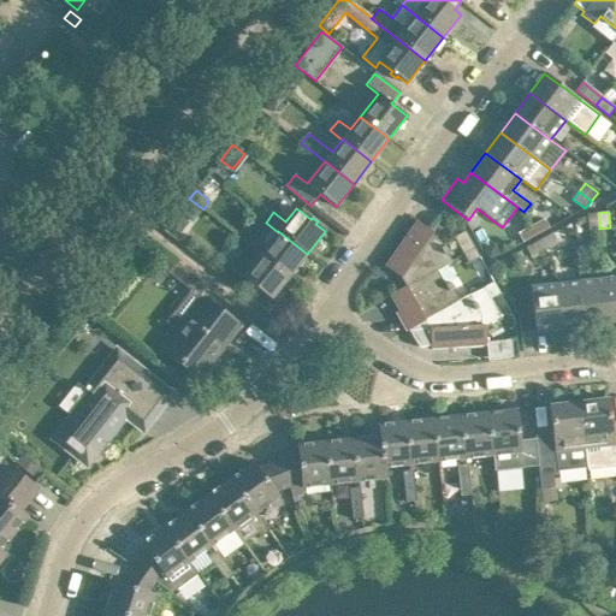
[(588,230),(599,229),(598,213),(587,214),(588,230)]
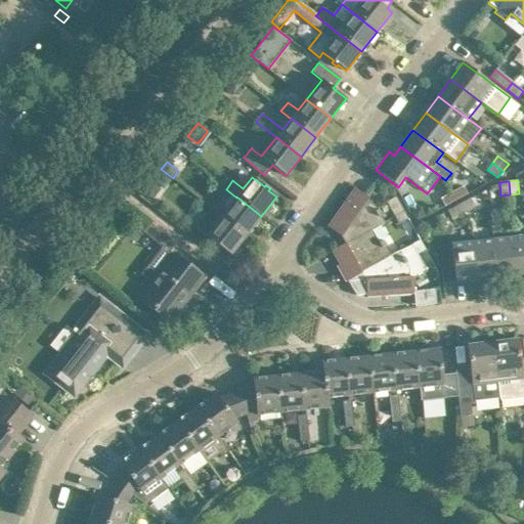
[(150,182),(142,192),(153,200),(160,190),(150,182)]
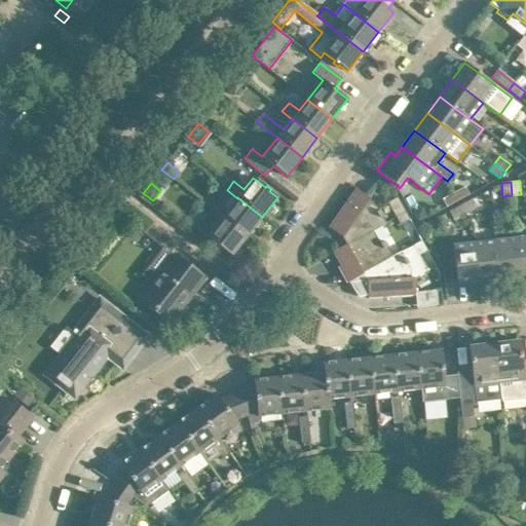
[(465,187),(454,193),(458,201),(470,195),(465,187)]
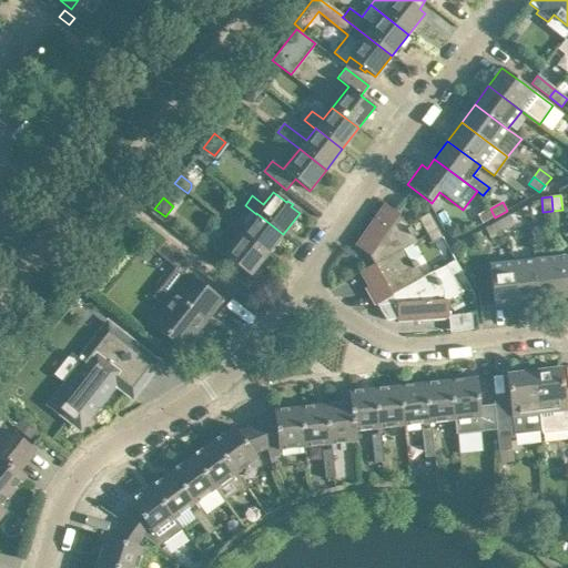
[(403,250),(417,242),(413,233),(409,227),(406,223),(398,217),(399,215),(399,214),(395,212),(384,204),(354,245),(369,256),(374,264),(375,265),(403,250)]
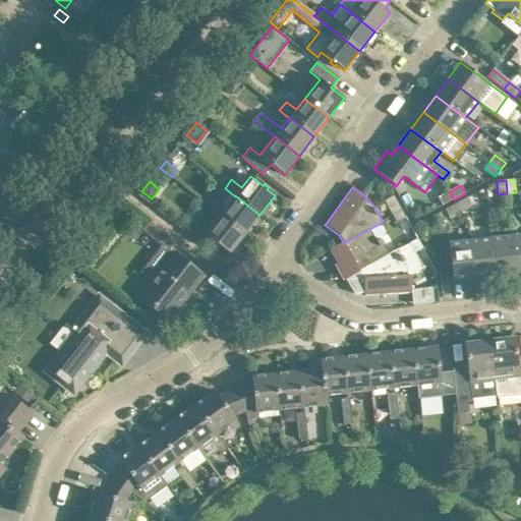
[(225,188),(210,207),(227,221),(244,234),(259,215),(235,195),(235,196),(225,188)]
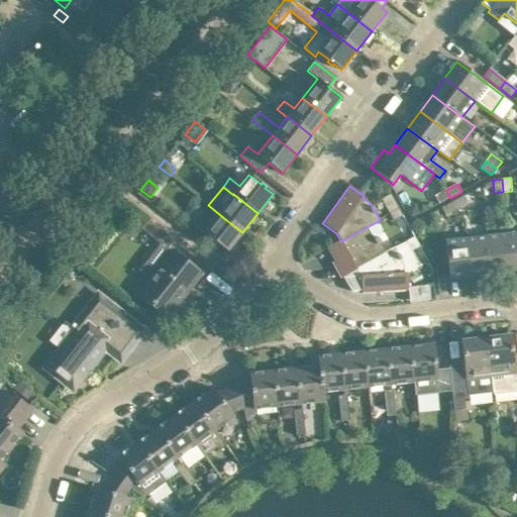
[(439,204),(450,198),(446,190),(434,196),(439,204)]
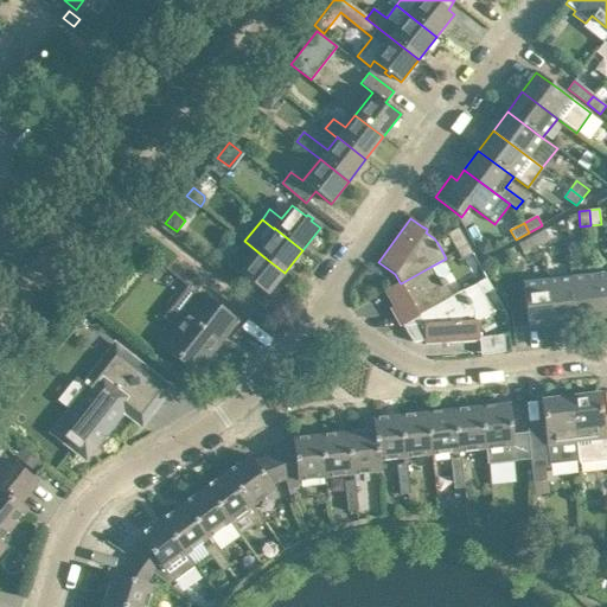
[(467,246),(458,228),(447,234),(457,251),(467,246)]
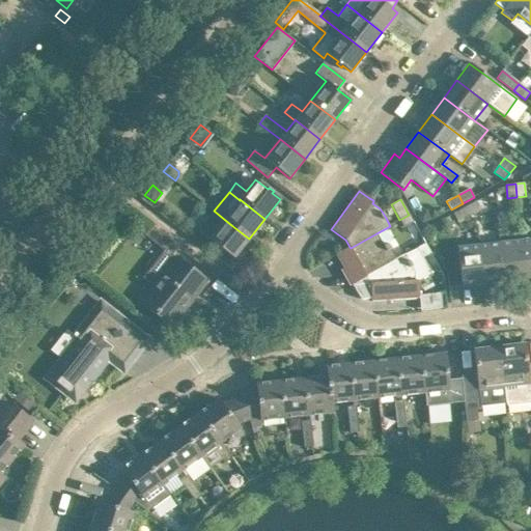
[(476,201),(465,207),(469,216),(480,210),(476,201)]
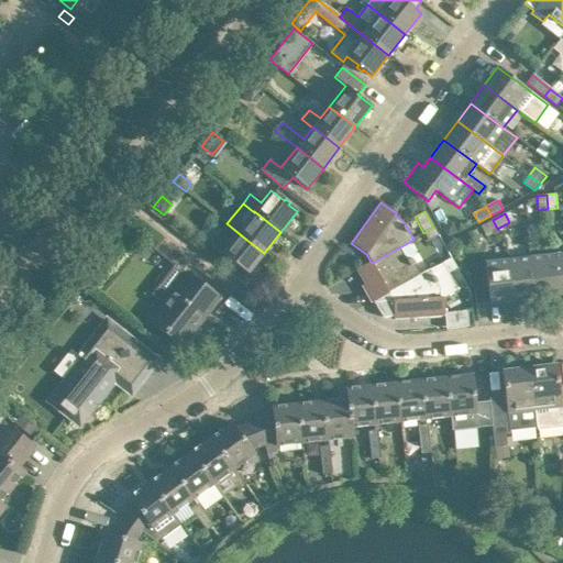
[(497,229),(493,220),(481,227),(485,235),(497,229)]
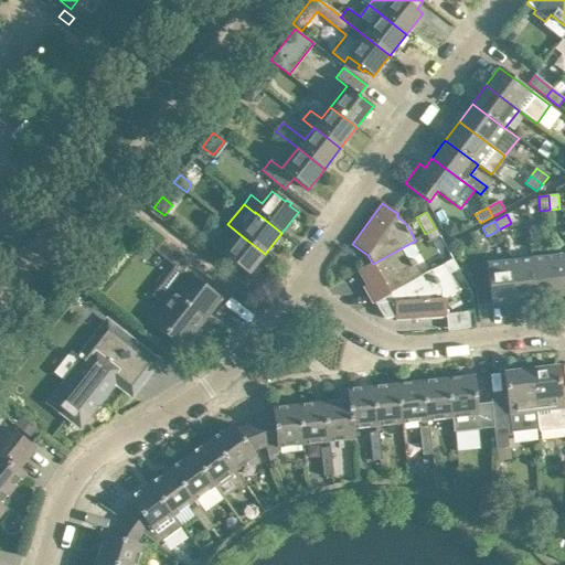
[(221,234),(211,246),(222,254),(248,275),(265,254),(246,240),(227,224),(221,234)]
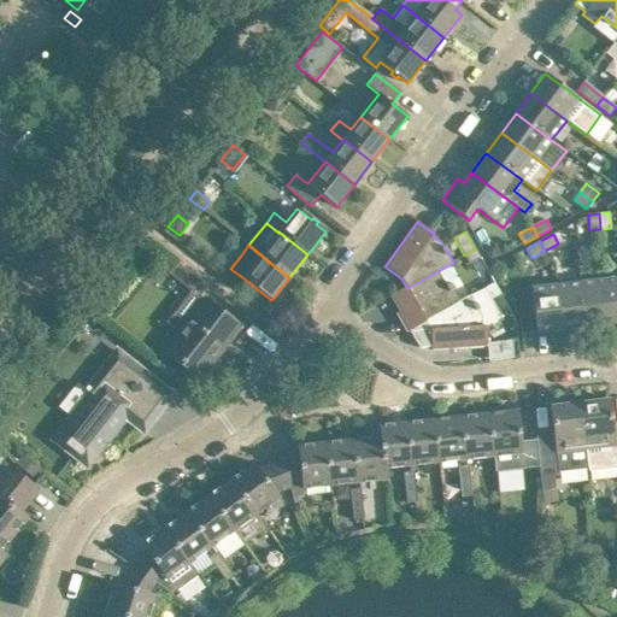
[(489,246),(482,250),(489,262),(500,256),(497,248),(489,246)]
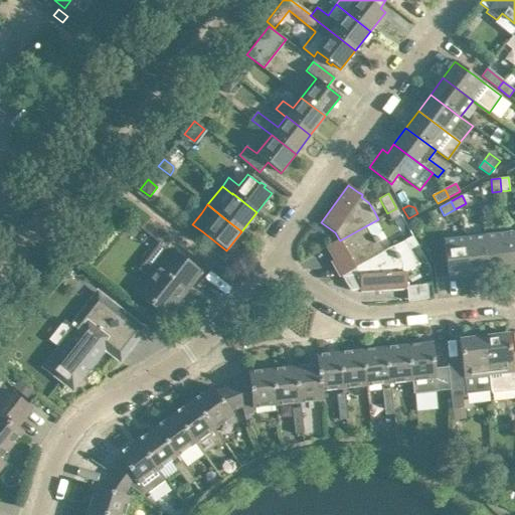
[(396,208),(387,213),(391,220),(400,215),(396,208)]
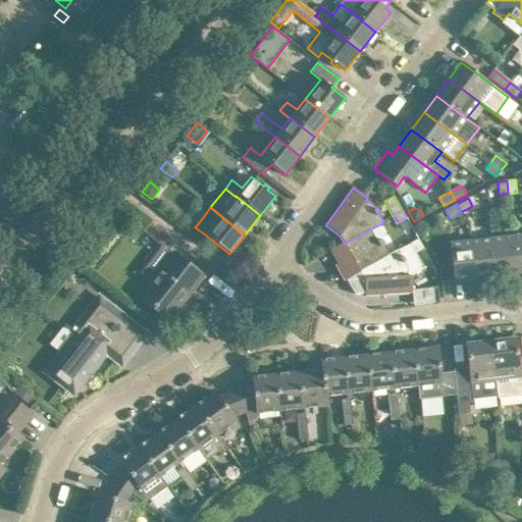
[(149,222),(142,230),(161,246),(162,246),(168,251),(175,243),(149,222)]
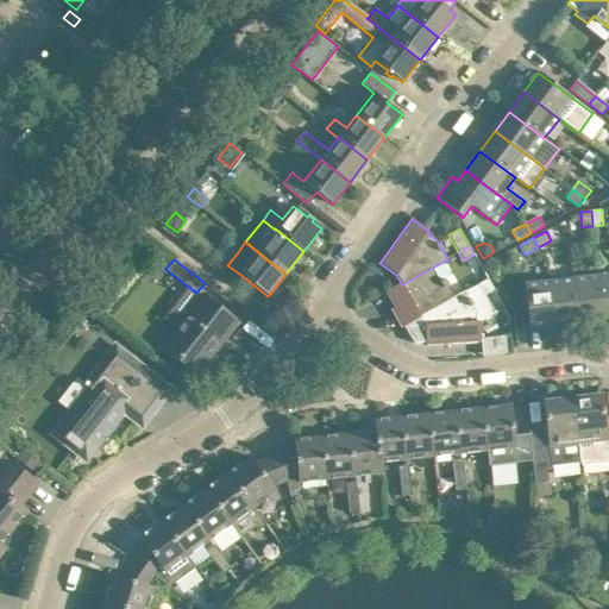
[(454,297),(449,287),(445,281),(440,283),(432,268),(402,284),(401,283),(384,292),(394,308),(390,309),(401,328),(403,327),(420,318),(420,316),(454,297)]
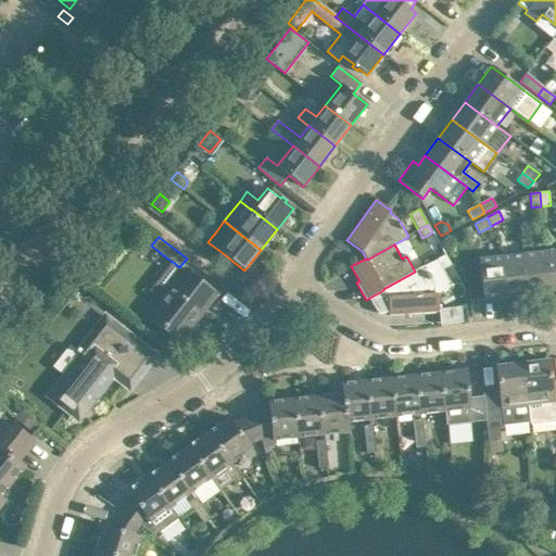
[(555,250),(545,252),(551,292),(555,290),(555,250)]
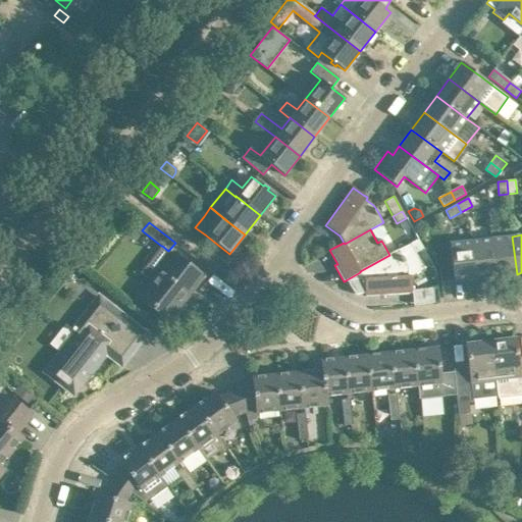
[(491,239),(496,276),(517,274),(512,237),(491,239)]
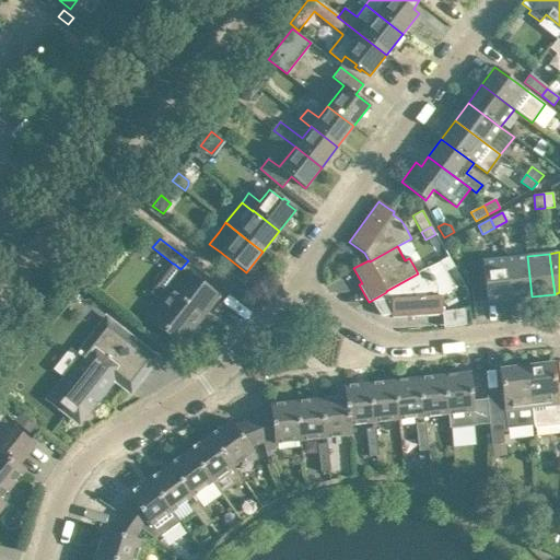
[(428,268),(418,273),(386,291),(386,292),(371,301),(381,315),(392,315),(392,317),(442,315),(442,312),(441,296),(456,289),(446,271),(454,267),(448,256),(440,261),(428,268)]
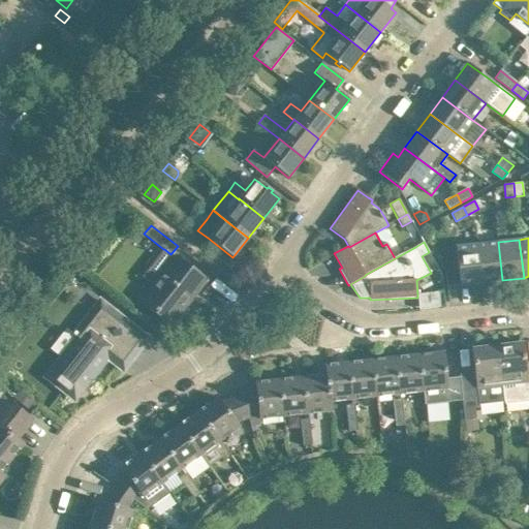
[(498,242),(477,244),(481,282),(502,280),(498,242)]
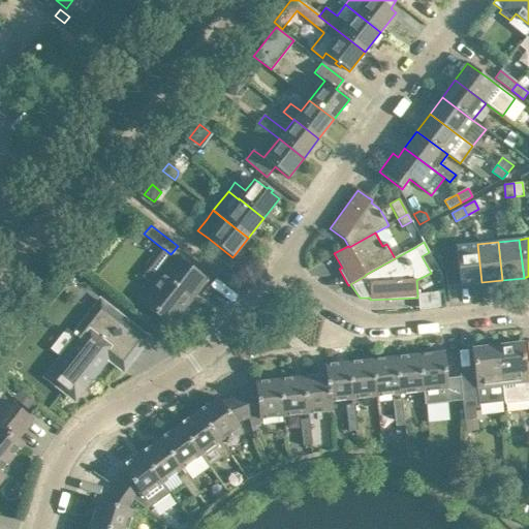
[(447,286),(481,282),(477,244),(457,247),(458,255),(437,258),(445,273),(447,286)]
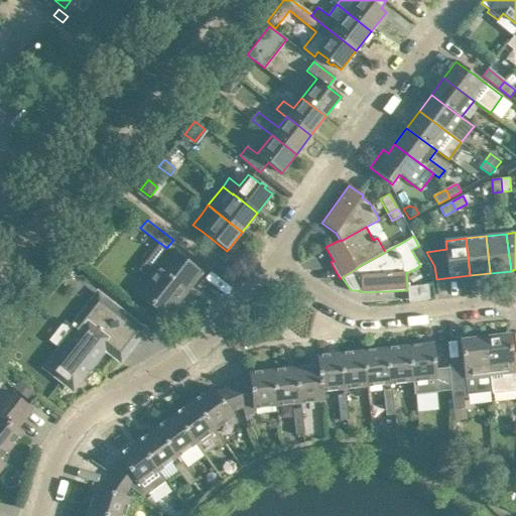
[(168,316),(201,274),(170,250),(168,252),(164,248),(154,260),(159,264),(149,277),(137,292),(167,315),(168,316)]
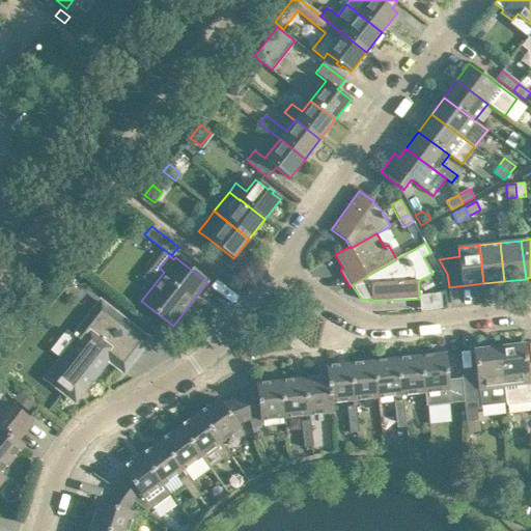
[(122,369),(131,358),(133,360),(148,339),(102,302),(77,333),(75,332),(73,335),(78,339),(50,374),(48,378),(47,379),(48,380),(75,400),(76,399),(78,397),(108,359),(121,370),(122,369)]
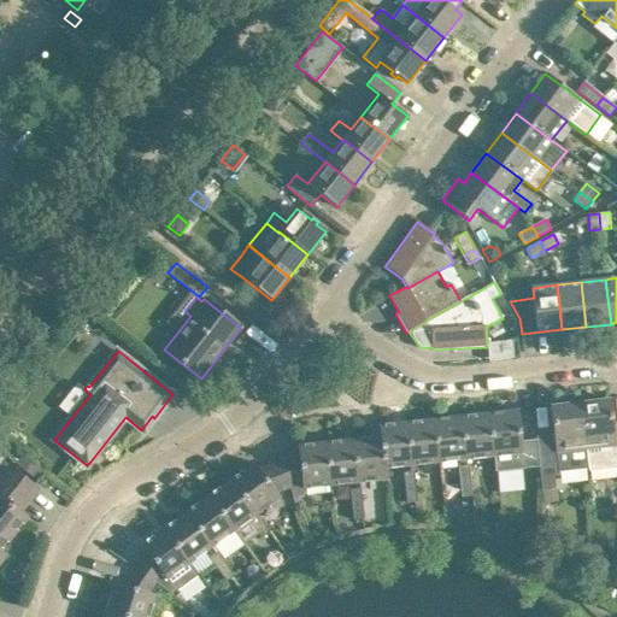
[(610,400),(581,403),(588,469),(588,472),(616,468),(616,429),(613,430),(610,400)]
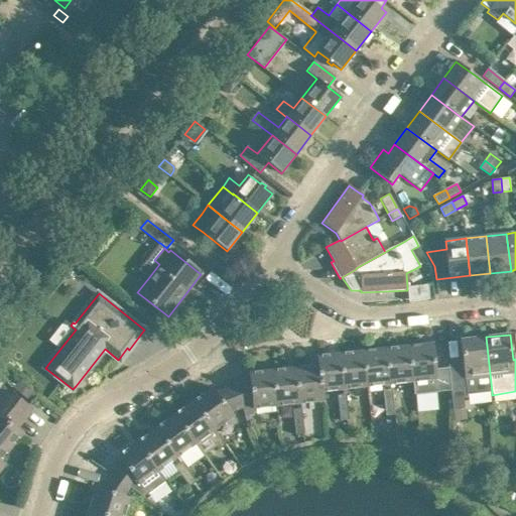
[(463,366),(448,368),(450,390),(454,411),(466,410),(464,398),(468,398),(468,395),(492,392),(486,337),(460,340),(463,366)]
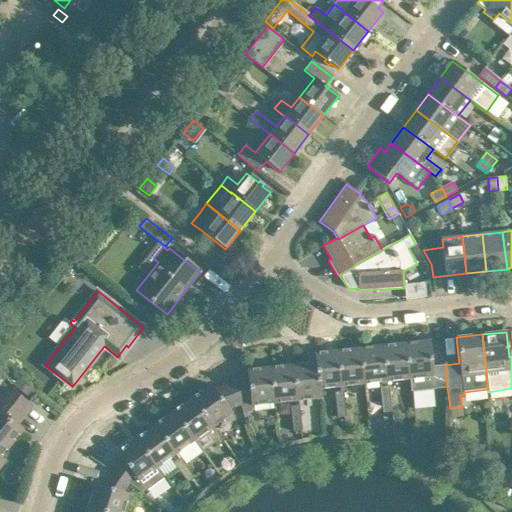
[(429,340),(406,343),(410,379),(411,391),(447,387),(445,365),(432,366),(429,340)]
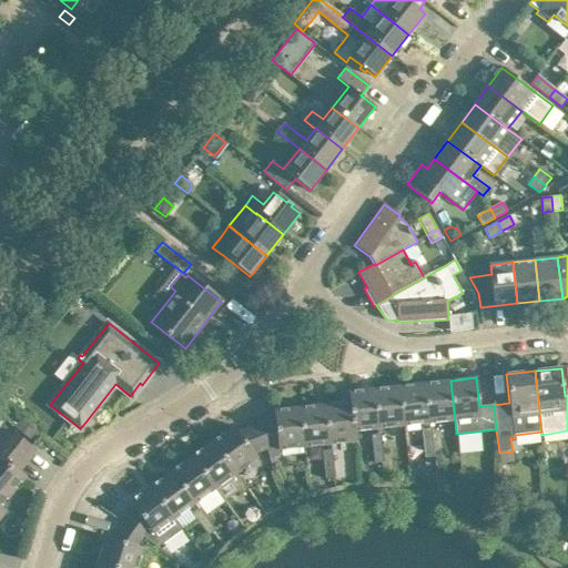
[(455,421),(450,381),(425,383),(429,423),(455,421)]
